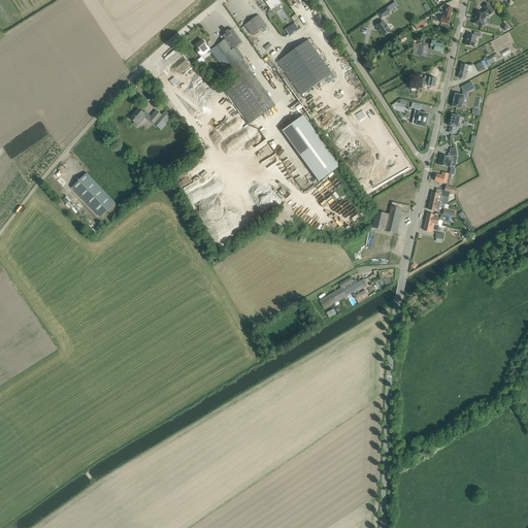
[(395,2),(388,7),(391,11),(398,6),(395,2)]
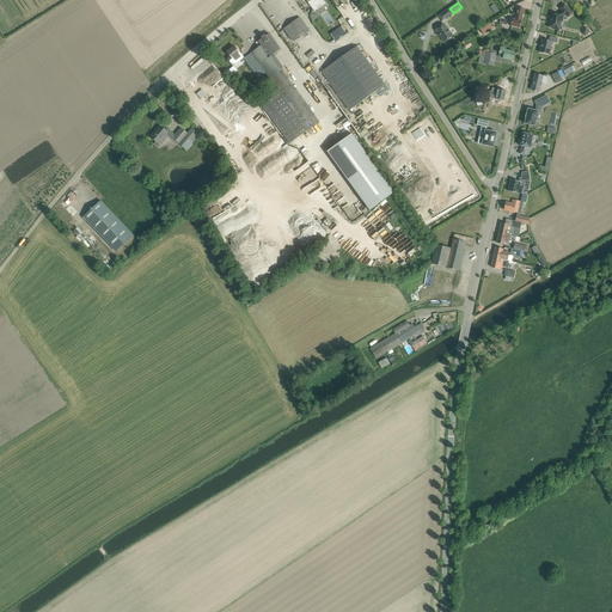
[(554,30),(560,31),(562,22),(563,22),(564,16),(565,14),(569,18),(573,13),(564,4),(560,8),(563,11),(558,14),(554,13),(551,22),(550,22),(549,28),(555,29),(554,30)]
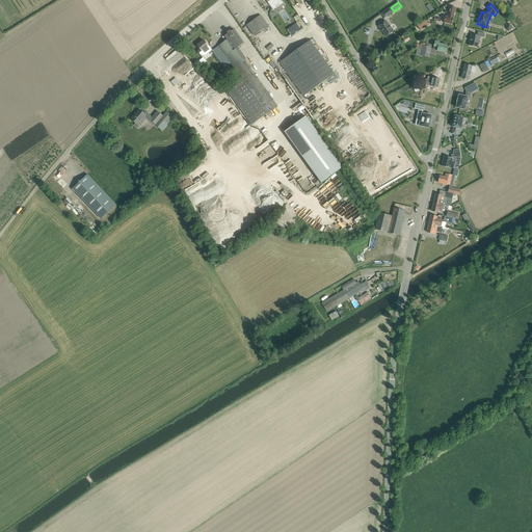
[(381,11),(386,18),(393,12),(390,6),(381,11)]
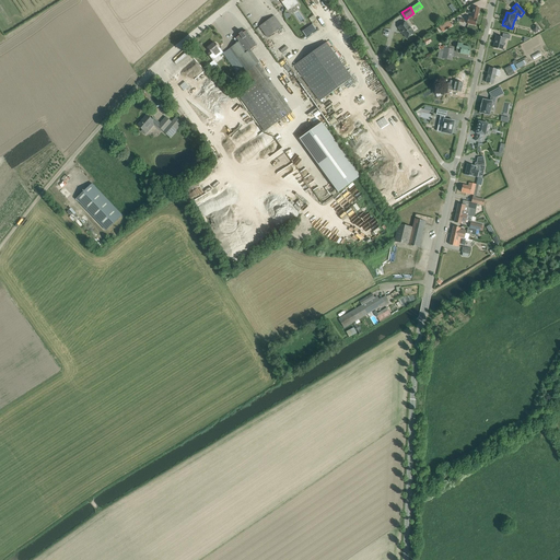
[(467,24),(470,24),(476,25),(479,9),(474,7),(471,18),(469,16),(467,24)]
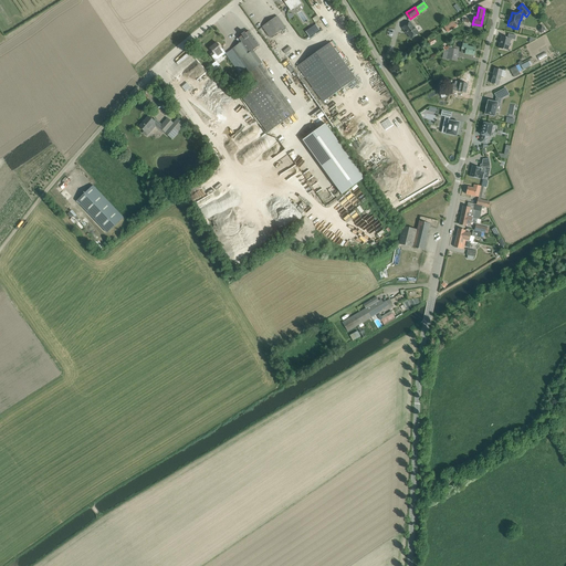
[(266,31),(271,38),(285,28),(281,21),(278,17),(263,27),(266,31)]
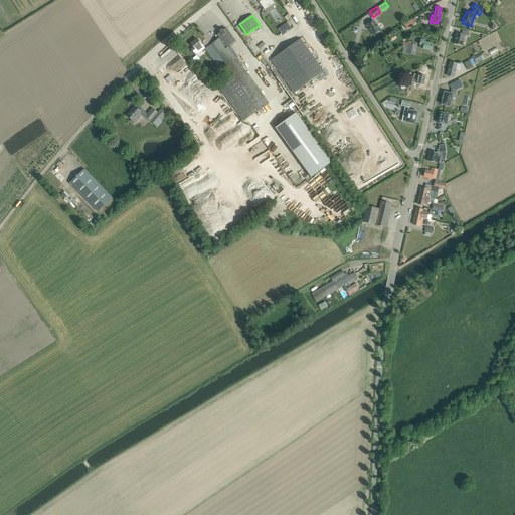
[(404,23),(407,29),(416,23),(413,18),(404,23)]
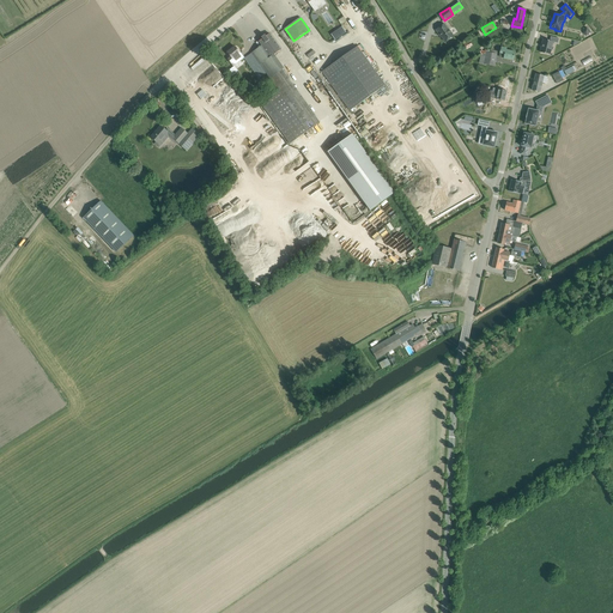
[(436,30),(441,37),(442,36),(445,42),(454,36),(445,24),(436,30)]
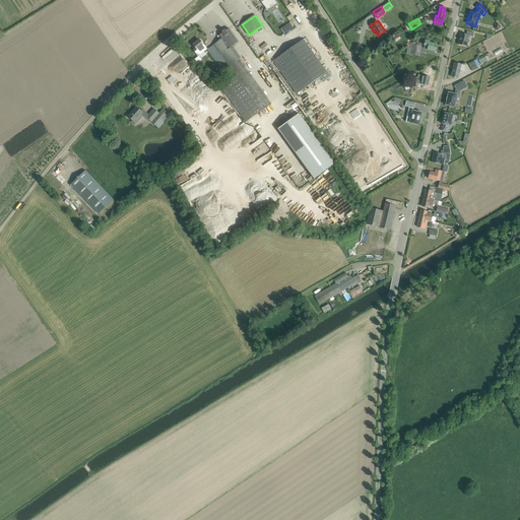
[(290,22),(280,29),(284,35),(294,27),(290,22)]
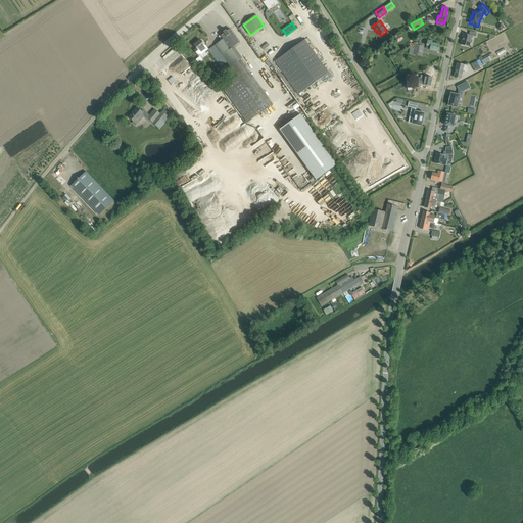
[(215,45),(227,62),(239,79),(224,90),(247,123),(273,104),(240,60),(243,58),(234,46),(240,43),(230,29),(228,32),(227,30),(224,32),(225,34),(222,36),(224,39),(215,45)]
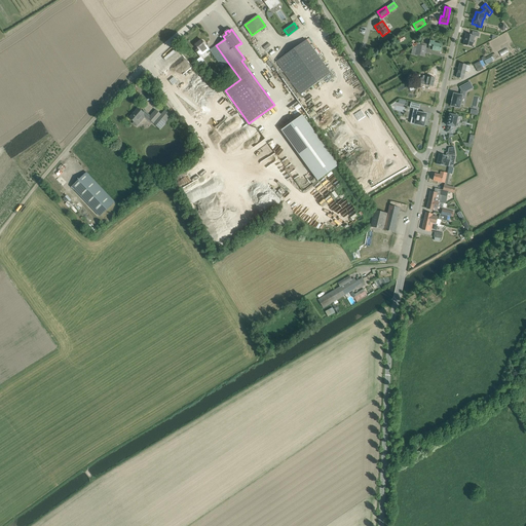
[(475,36),(466,34),(463,45),(473,47),(475,36)]
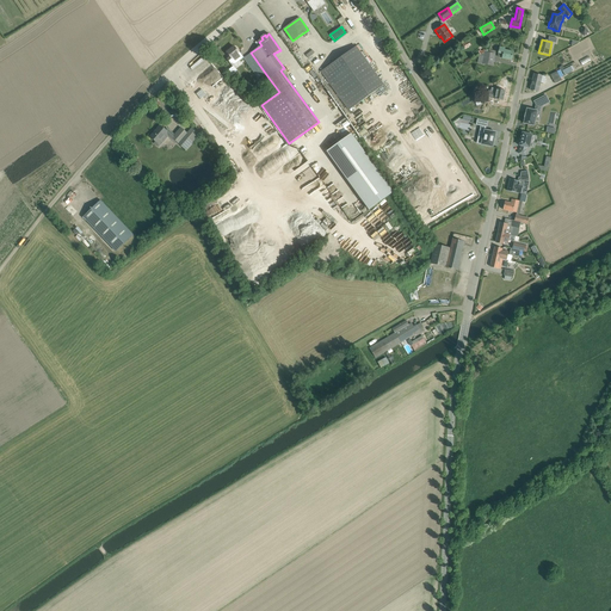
[(228,60),(234,66),(244,57),(240,53),(234,47),(227,53),(232,57),(228,60)]
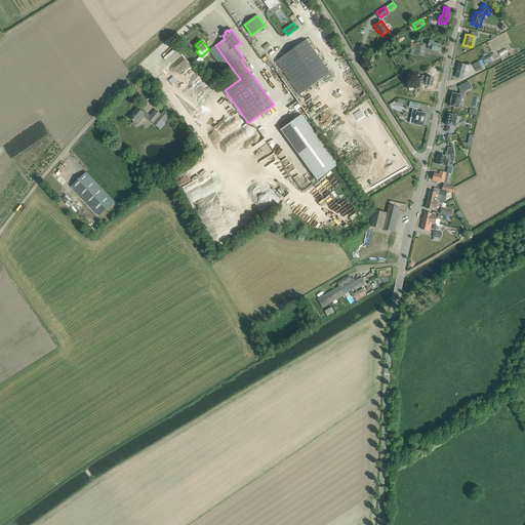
[(306,40),(276,62),(299,94),(330,73),(306,40)]
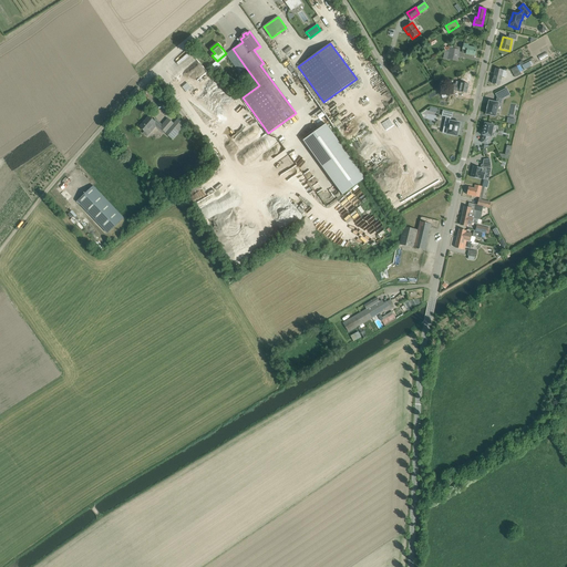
[(467,49),(466,54),(475,57),(476,49),(472,47),(468,47),(468,44),(464,43),(463,48),(467,49)]
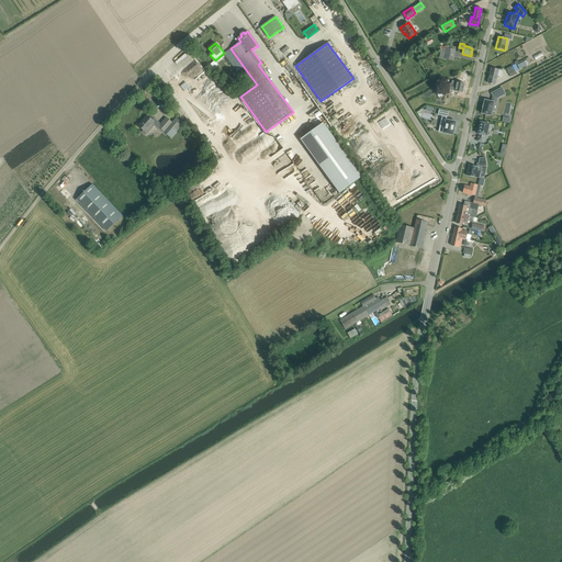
[(442,49),(441,51),(440,58),(453,60),(456,49),(447,47),(446,48),(442,49)]
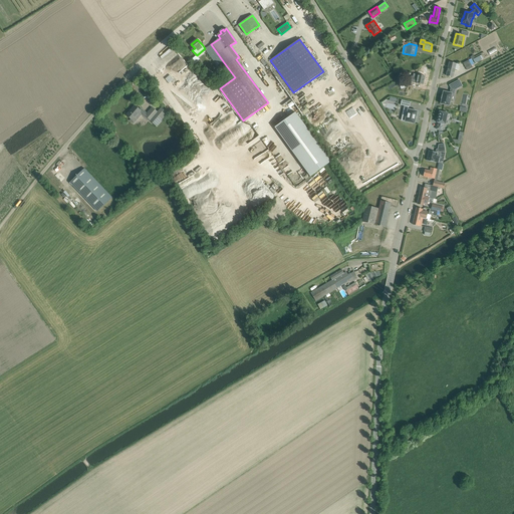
[(217,65),(223,61),(211,44),(206,48),(211,55),(210,55),(217,65)]
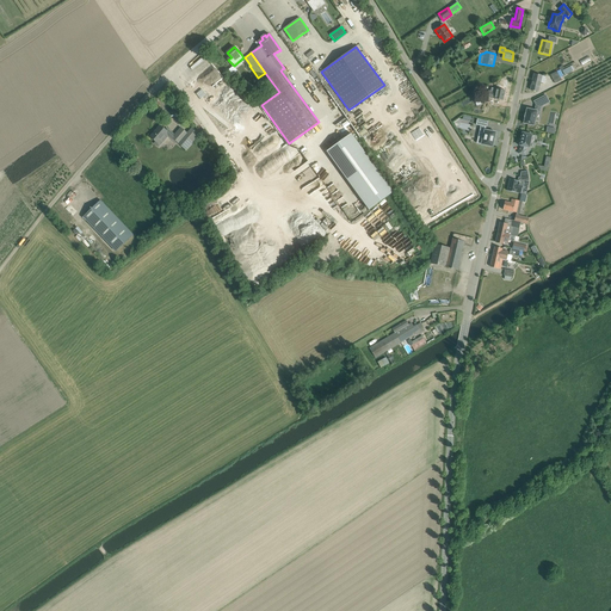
[(223,78),(214,66),(191,85),(201,96),(223,78)]
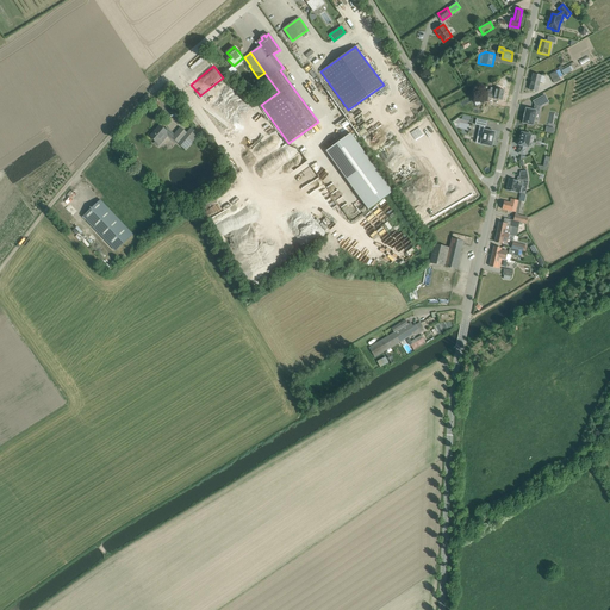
[(562,76),(559,70),(549,75),(554,83),(560,80),(560,78),(562,76)]
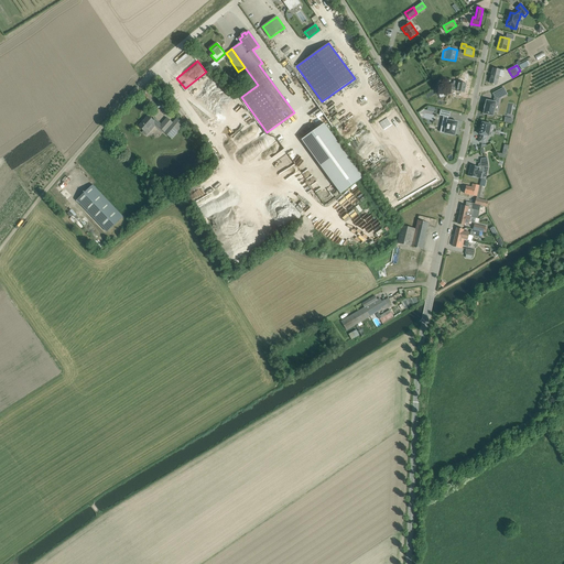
[(492,68),(489,83),(497,85),(499,76),(503,77),(505,71),(492,68)]
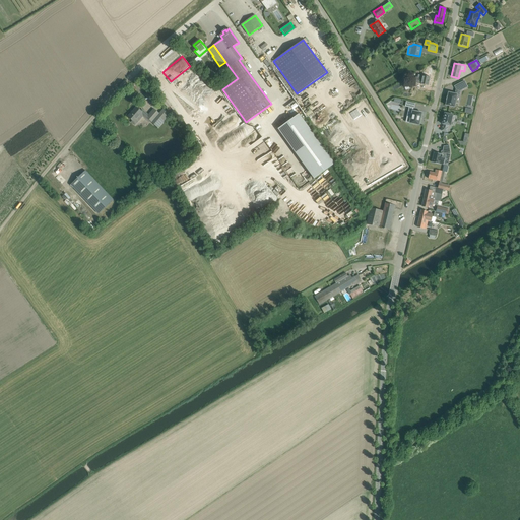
[(420,84),(424,84),(429,85),(430,77),(426,76),(423,75),(423,78),(416,77),(415,78),(414,82),(420,84)]
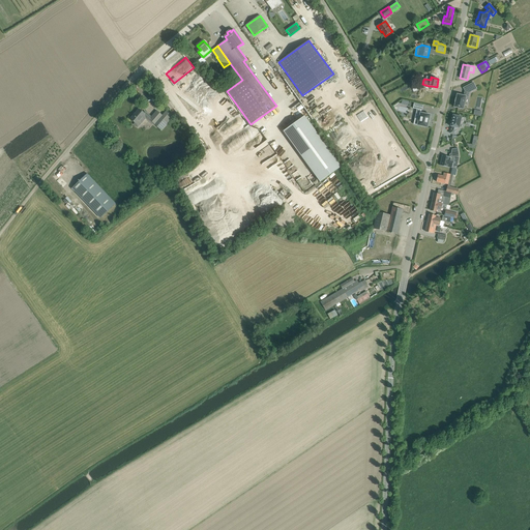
[(455,101),(454,107),(463,109),(466,96),(468,97),(469,92),(476,89),(473,83),(463,88),(465,91),(464,95),(458,94),(457,98),(455,98),(455,101)]
